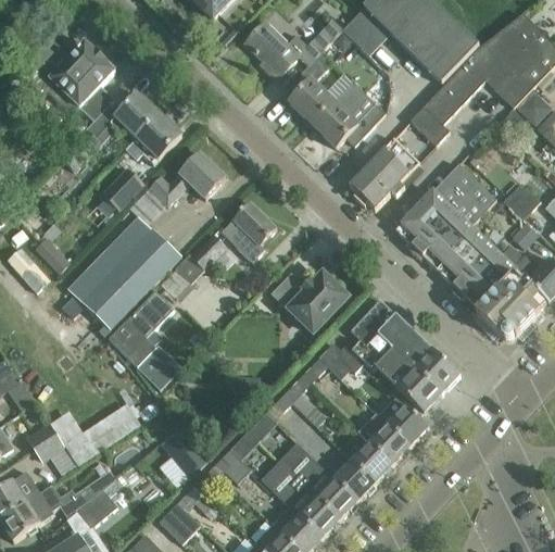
[(193,0),(212,17),(229,0),(193,0)]
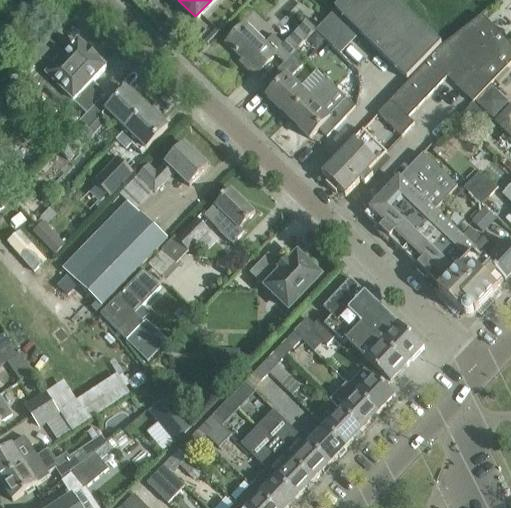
[(339,0),(334,6),(335,7),(406,77),(441,41),(398,0),(339,0)]
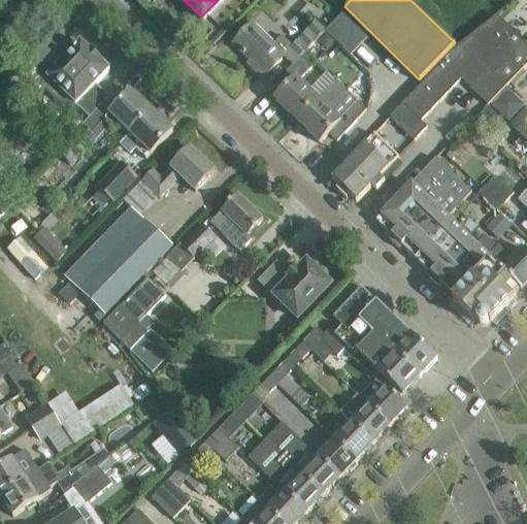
[(456,44),(438,63),(457,80),(460,76),(469,85),(486,68),(494,76),(503,86),(526,61),(526,42),(518,34),(509,25),(496,12),(456,44)]
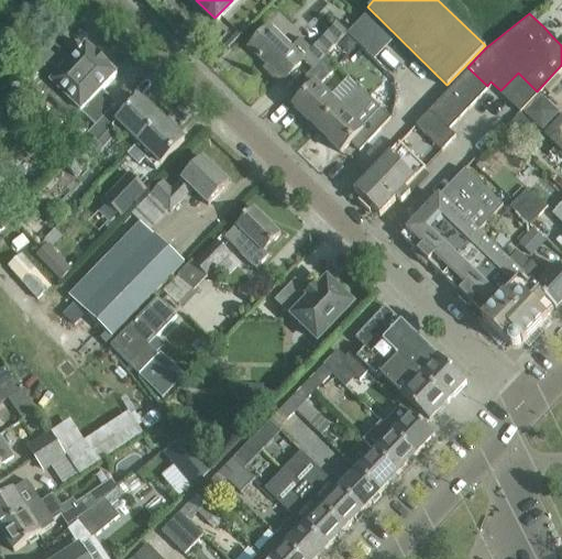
[(311,66),(326,52),(346,30),(337,20),(310,46),(299,35),(290,45),(267,22),(248,43),(265,61),(263,64),(279,80),(302,57),(311,66)]
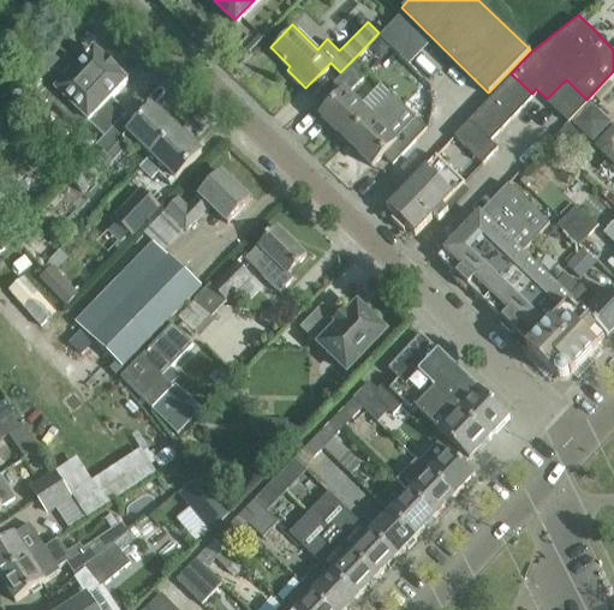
[(102,135),(126,111),(111,95),(126,78),(93,46),(88,52),(87,51),(83,54),(84,55),(77,64),(54,42),(0,97),(0,117),(15,131),(47,97),(78,127),(87,119),(102,135)]
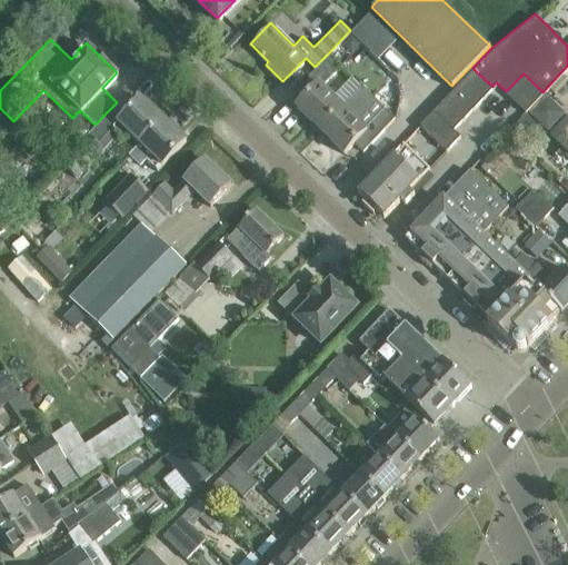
[(319,128),(361,85),(360,83),(341,103),(321,85),(341,65),(340,65),(329,52),(319,62),(315,67),(296,87),(305,96),(296,105),(319,128)]
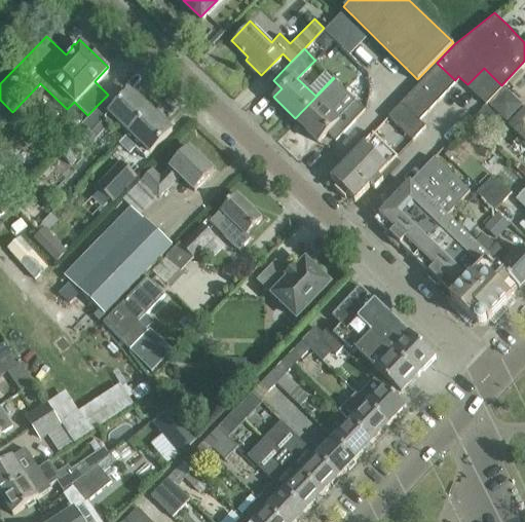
[(437,63),(427,72),(446,89),(455,80),(437,63)]
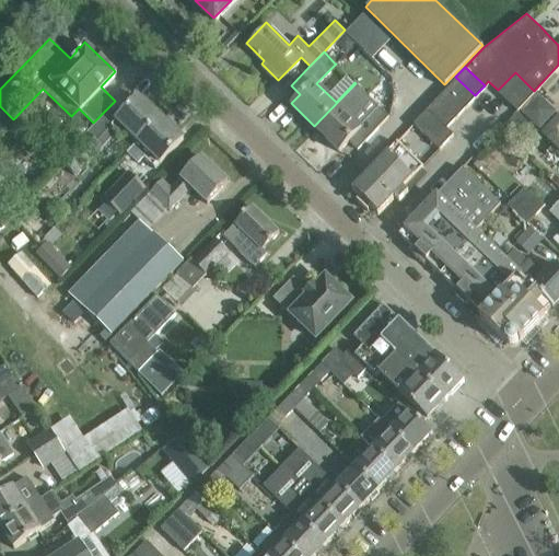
[(465,105),(475,95),(455,77),(445,87),(465,105)]
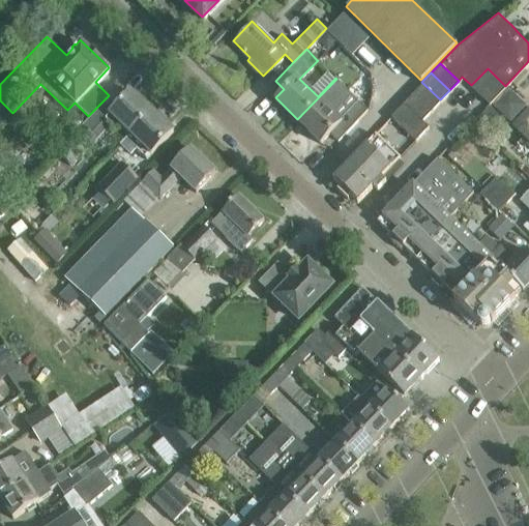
[(346,88),(336,79),(297,119),(320,141),(341,119),(328,107),(346,88)]
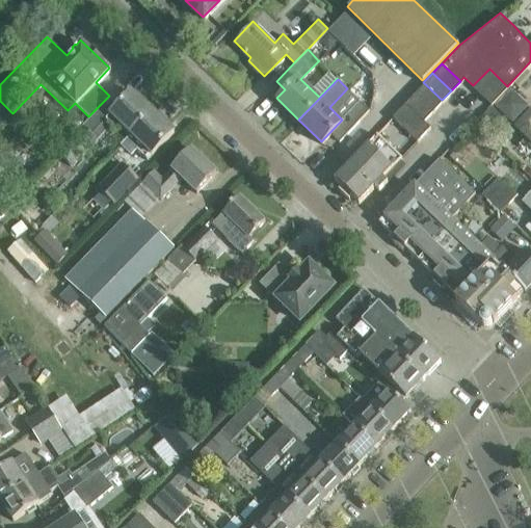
[(432,110),(442,100),(423,82),(414,93),(432,110)]
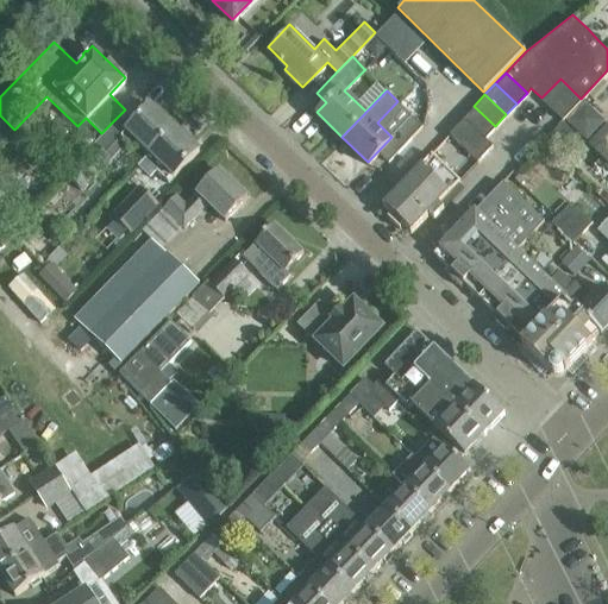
[(93,143),(66,172),(68,175),(85,190),(129,143),(136,150),(140,145),(149,152),(175,125),(150,101),(130,124),(120,114),(101,133),(100,136),(110,145),(102,152),(96,146),(93,143)]
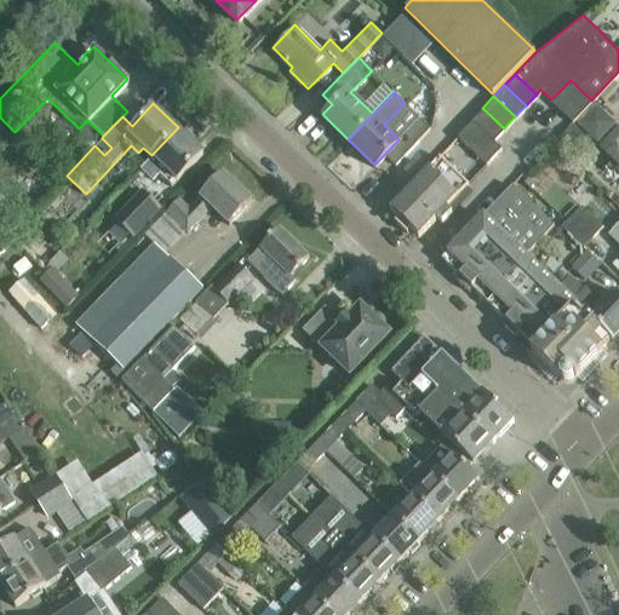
[(611,124),(611,120),(595,105),(578,122),(596,139),(611,124)]
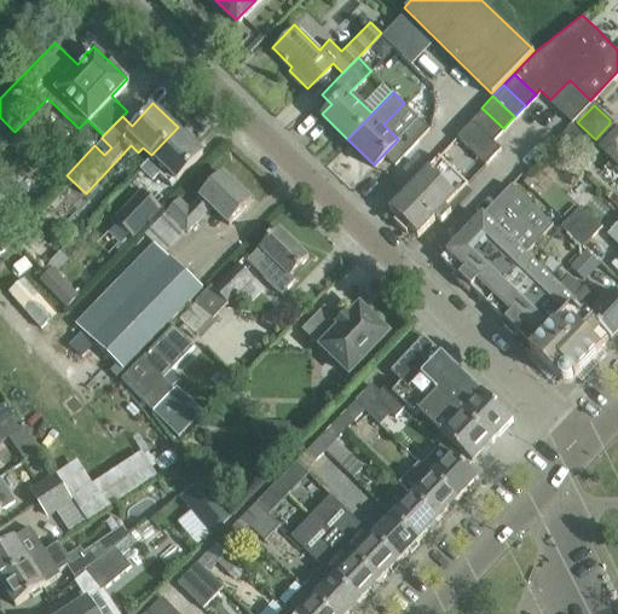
[(481,108),(472,119),(492,139),(503,128),(481,108)]
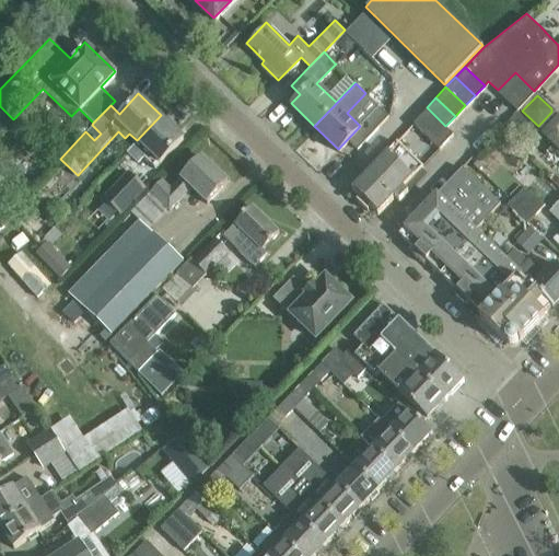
[(387,115),(376,104),(367,114),(377,125),(387,115)]
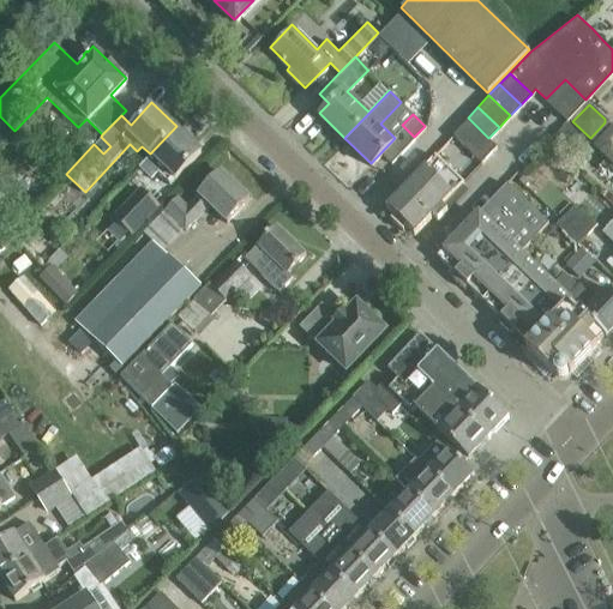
[(496,145),(488,138),(468,118),(452,133),(481,161),(496,145)]
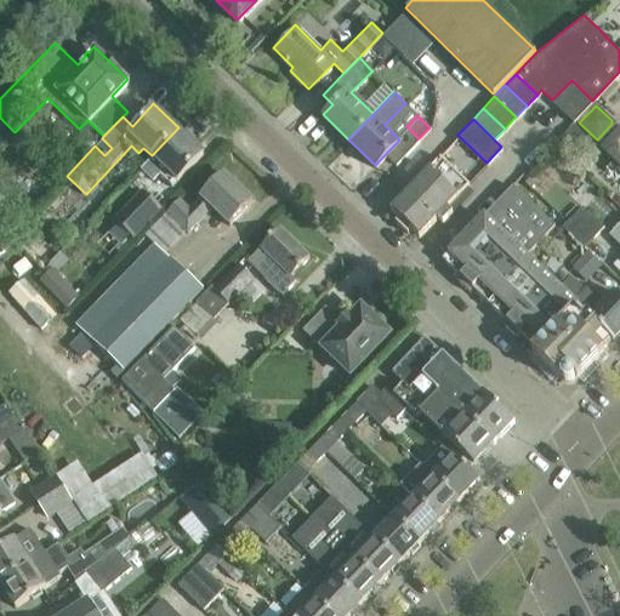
[(176,178),(202,150),(178,127),(152,155),(161,165),(157,171),(170,183),(175,178),(176,178)]
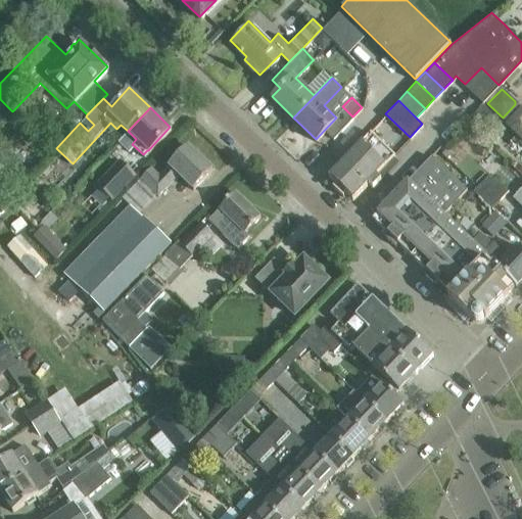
[(17,128),(0,141),(0,148),(16,170),(38,153),(17,128)]
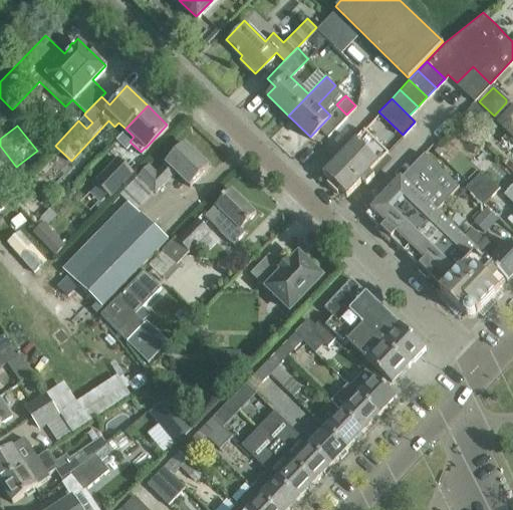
[(363,128),(322,172),(328,178),(325,181),(336,191),(339,188),(345,194),(361,178),(365,182),(373,174),(369,170),(388,151),(363,128)]
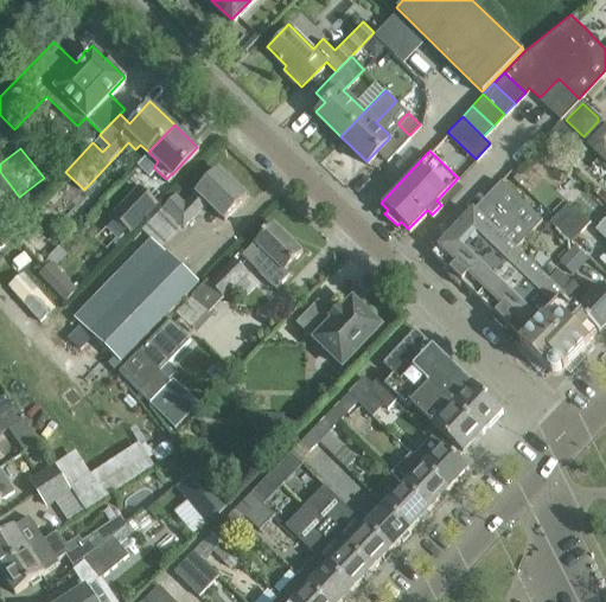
[(174,192),(161,205),(182,224),(205,200),(223,217),(246,194),(217,167),(195,190),(196,190),(184,202),(174,192)]
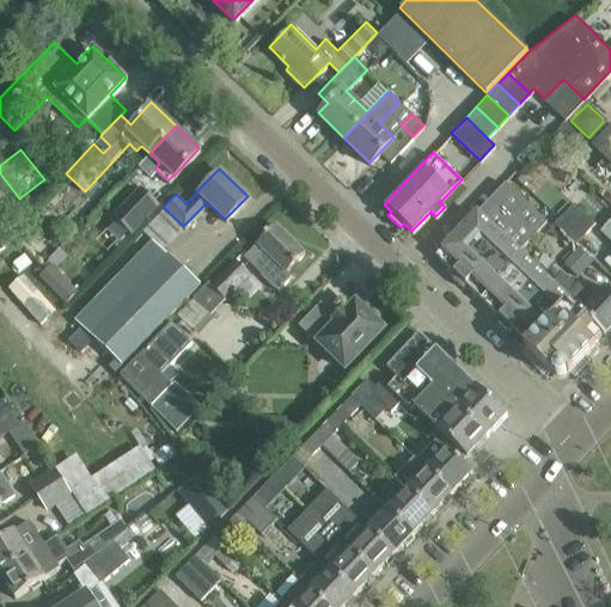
[(594,343),(592,341),(602,331),(603,333),(604,332),(563,294),(518,250),(547,220),(505,181),(435,253),(452,270),(450,273),(462,284),(464,281),(498,313),(495,317),(507,329),(511,325),(526,341),(523,344),(551,371),(553,369),(554,369),(554,373),(564,372),(564,369),(566,369),(567,371),(594,343)]
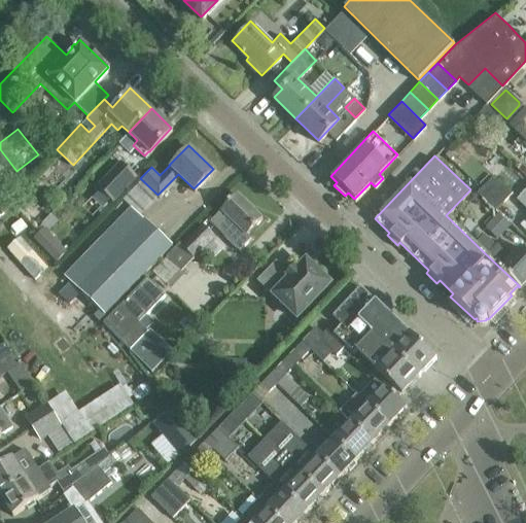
[(119,161),(98,184),(112,199),(135,175),(119,161)]
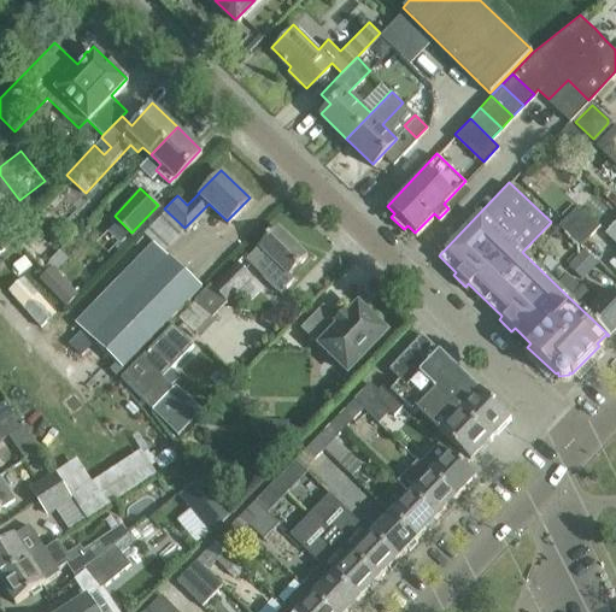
[(578,202),(568,213),(590,234),(599,223),(578,202)]
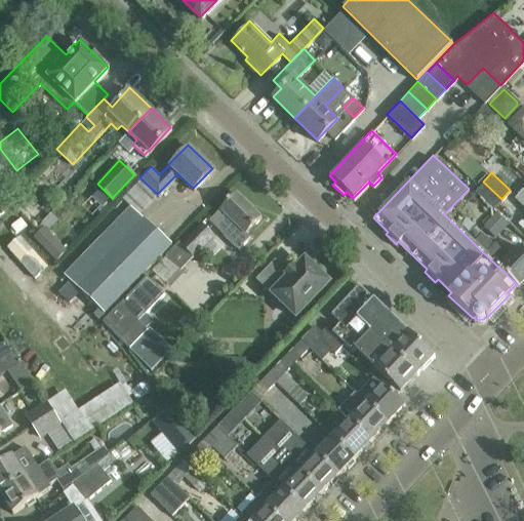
[(492,207),(501,199),(483,182),(475,190),(492,207)]
